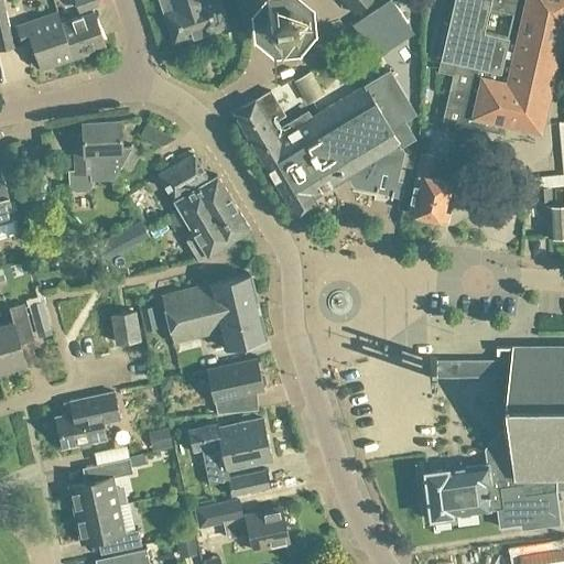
[(0,0),(0,50),(15,47),(4,0),(0,0)]
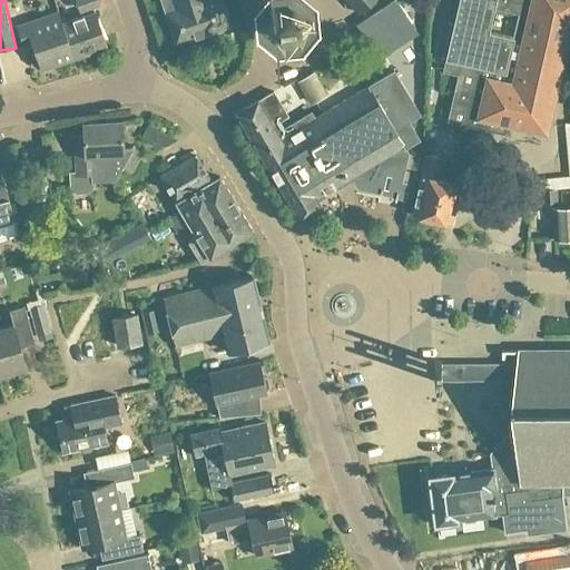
[(77,0),(81,11),(100,5),(98,0),(77,0)]
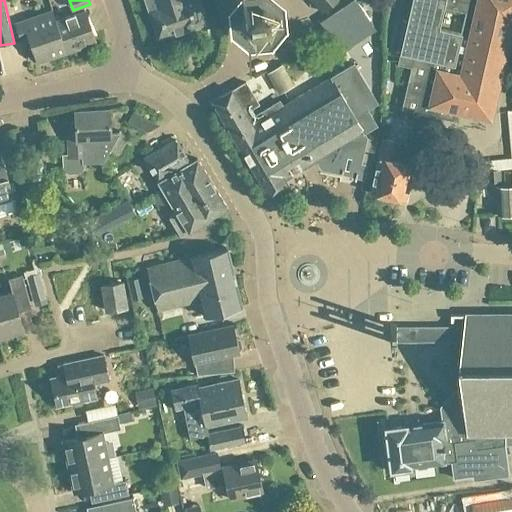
[(145,0),(158,38),(180,31),(204,23),(196,0),(145,0)]
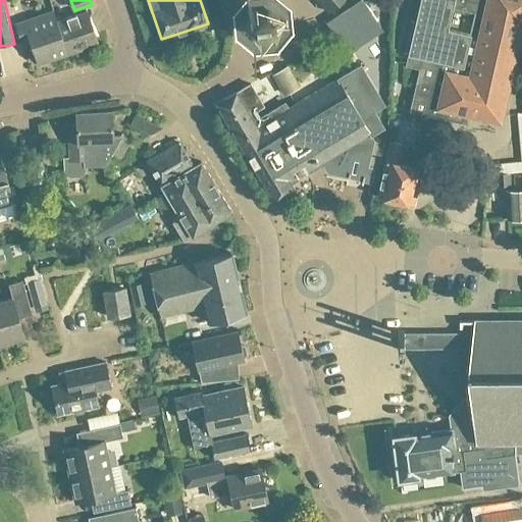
[(320,0),(321,0),(326,6),(329,9),(340,0),(320,0)]
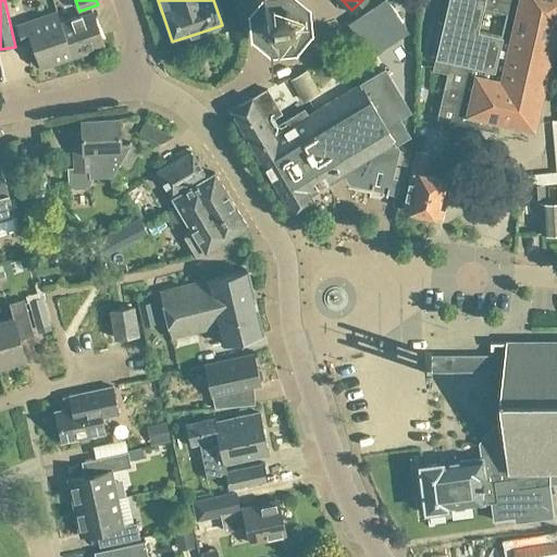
[(386,0),(383,0),(348,23),(361,44),(372,46),(374,50),(404,32),(386,0)]
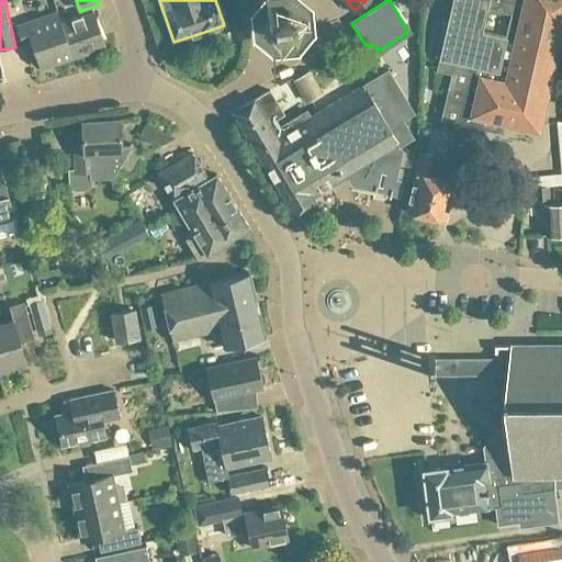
[(561,27),(561,0),(453,0),(438,70),(452,74),(441,119),(498,132),(502,120),(538,128),(561,27)]
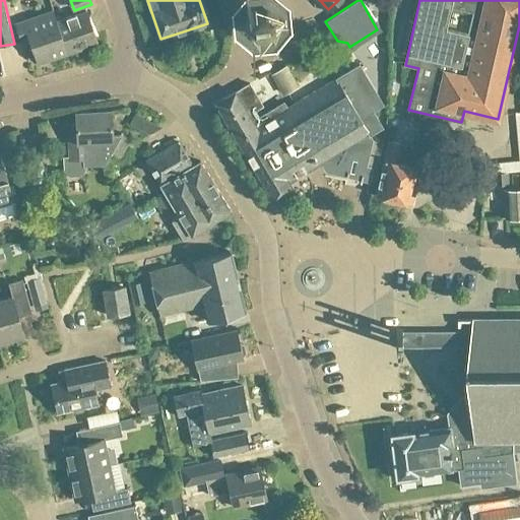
[(248,24),(256,33),(268,31),(276,22),(276,9),(267,2),(254,2),(247,12),(248,24)]
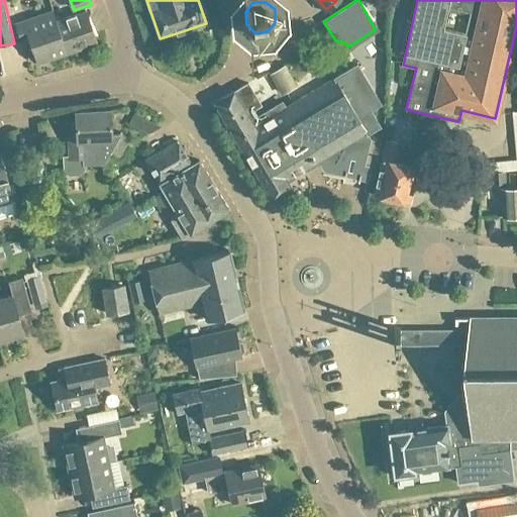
[(56,20),(54,11),(53,10),(16,23),(22,40),(29,37),(33,47),(30,48),(28,54),(30,59),(35,61),(37,61),(38,63),(68,53),(56,20)]
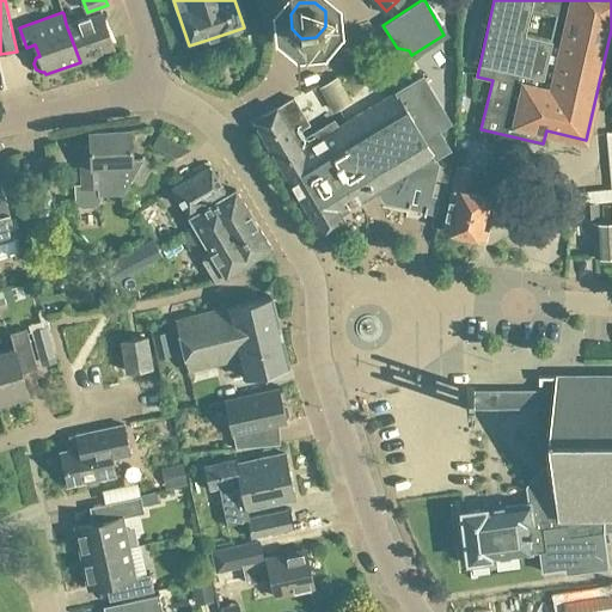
[(66,24),(80,62),(115,50),(102,12),(67,24),(63,13),(66,24)]
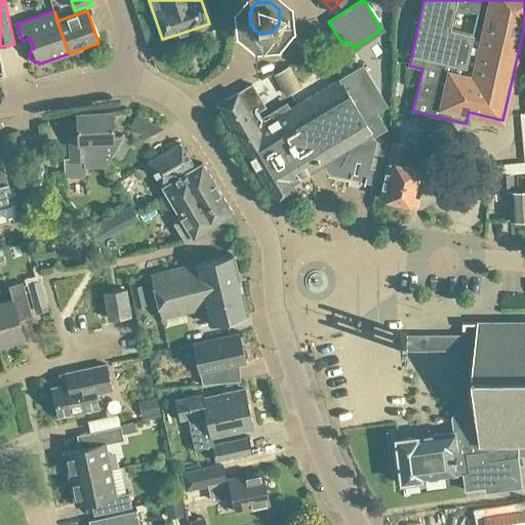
[(259,111),(267,107),(252,83),(239,91),(238,91),(218,103),(277,202),(297,191),(293,184),(326,164),(331,173),(352,178),(353,174),(366,177),(365,185),(366,185),(367,182),(374,184),(381,154),(375,152),(378,143),(374,135),(388,127),(378,112),(389,106),(364,64),(338,78),(291,107),(287,102),(263,117),(259,111)]
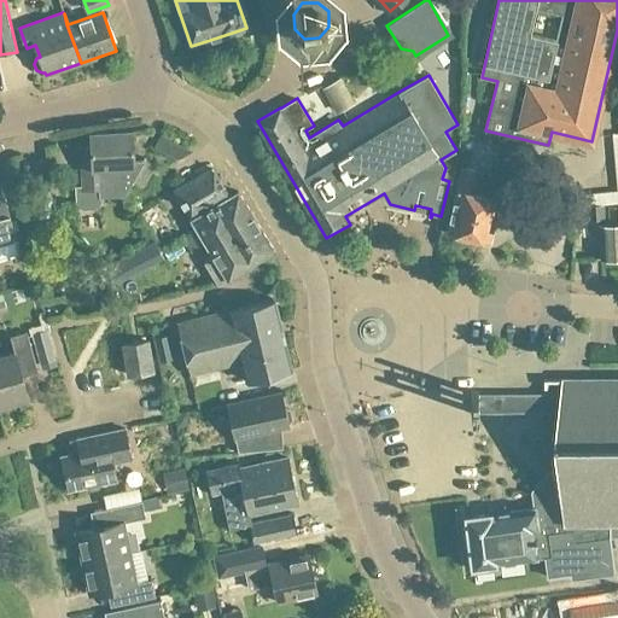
[(91,134),(92,146),(82,147),(85,188),(77,188),(79,205),(83,210),(98,209),(103,204),(103,194),(126,193),(146,158),(134,159),(133,132),(91,134)]
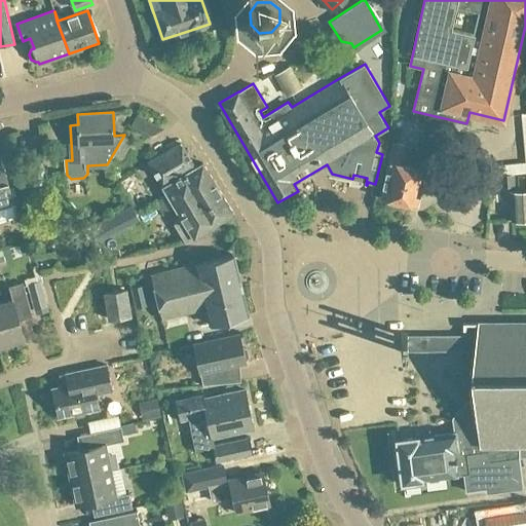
[(512,174),(525,172),(525,113),(521,113),(525,161),(498,164),(499,187),(513,185),(512,174)]
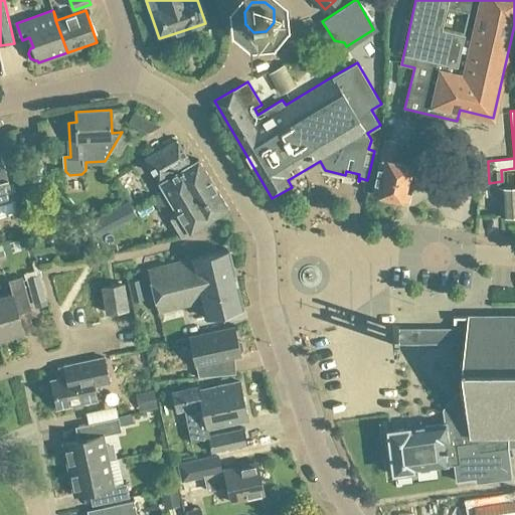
[(161,182),(192,163),(175,139),(145,160),(161,182)]
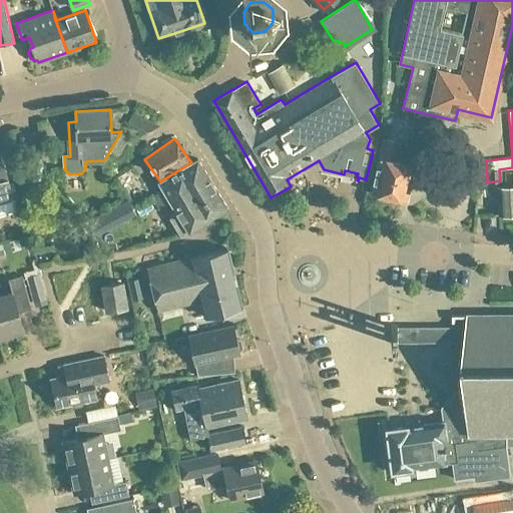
[(384,138),(372,191),(407,199),(415,164),(414,164),(417,151),(397,146),(398,141),(384,138)]
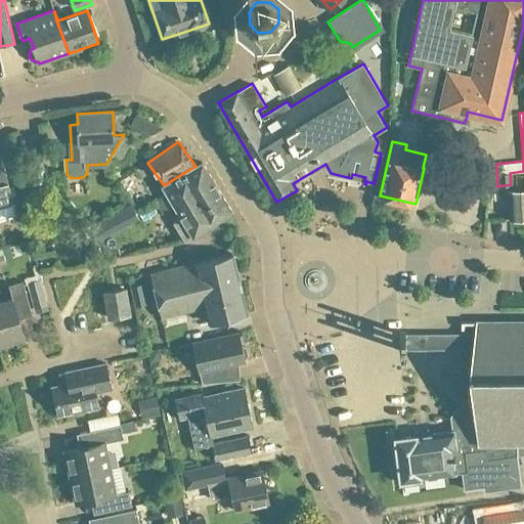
[(0,207),(14,204),(0,153),(0,207)]
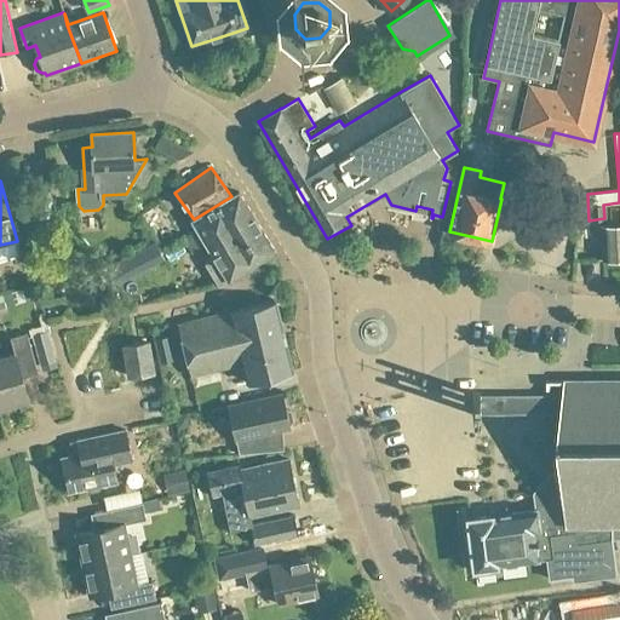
[(240,191),(231,196),(194,219),(191,220),(196,229),(197,229),(202,237),(216,229),(217,230),(222,227),(235,247),(263,230),(240,191)]
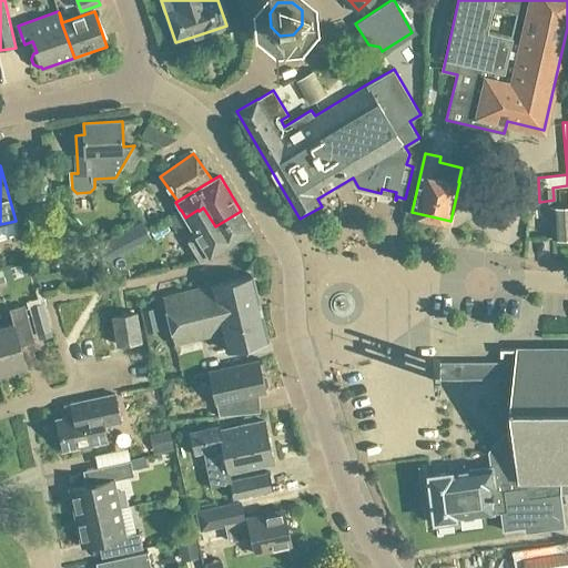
[(561,205),(551,205),(553,237),(567,235),(567,188),(561,189),(561,205)]
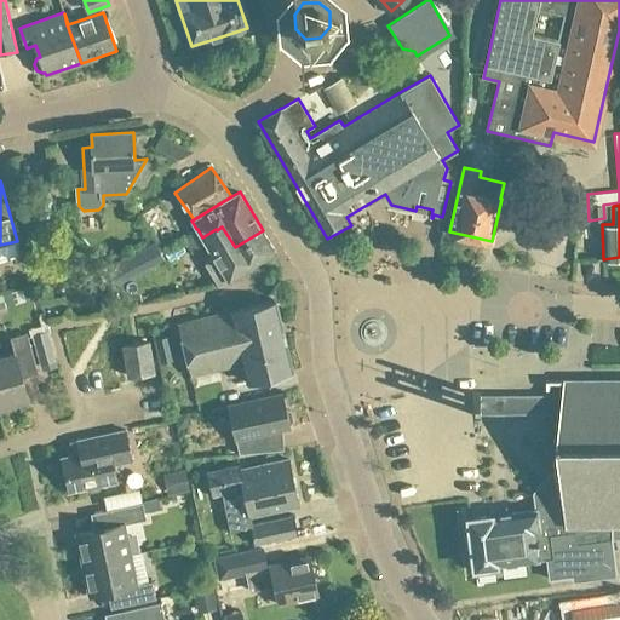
[(197,229),(196,229),(184,236),(194,253),(207,246),(213,256),(204,262),(219,286),(228,280),(229,281),(276,252),(263,230),(235,247),(222,227),(217,230),(216,229),(202,237),(197,229)]
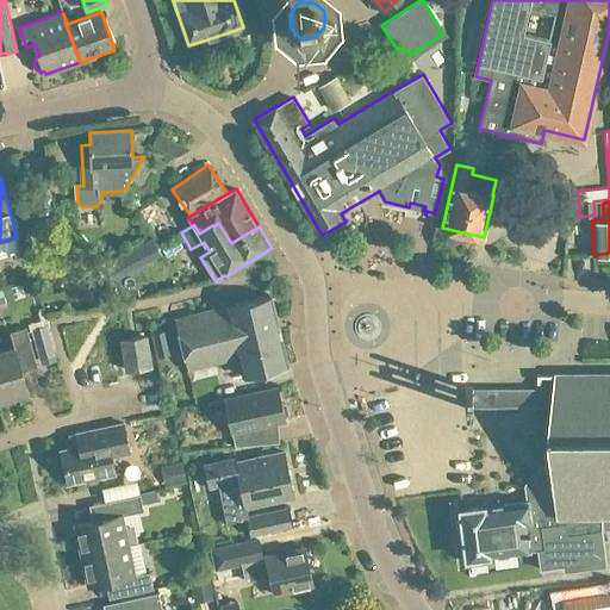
[(154,236),(135,246),(137,251),(153,256),(161,251),(154,236)]
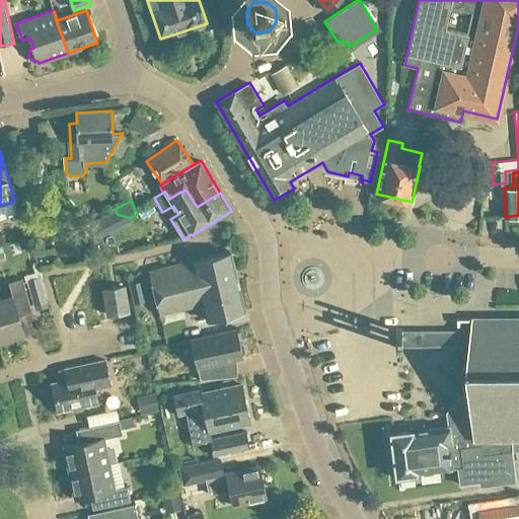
[(30,238),(2,246),(5,256),(33,248),(30,238)]
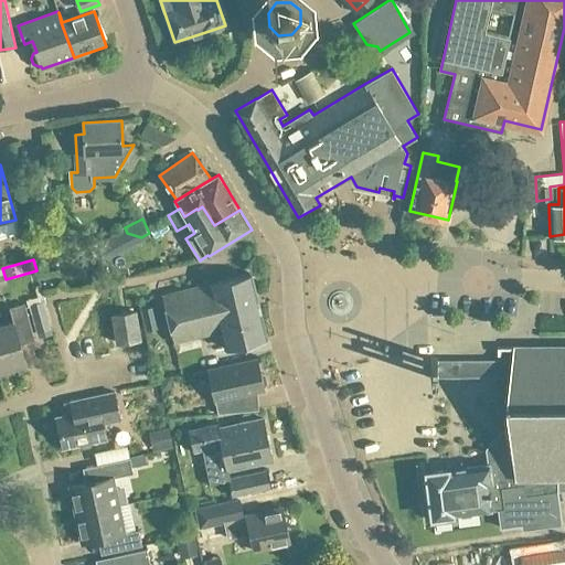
[(236,309),(258,304),(252,273),(163,295),(170,324),(213,315),(214,318),(219,317),(219,316),(237,311),(236,309)]
